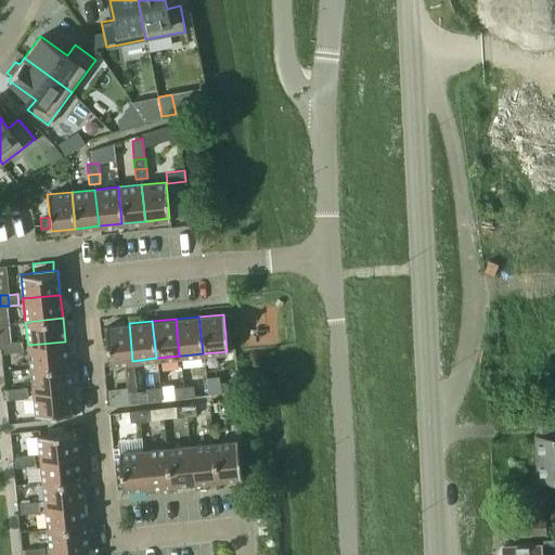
[(132,361),(129,323),(105,326),(108,363),(132,361)]
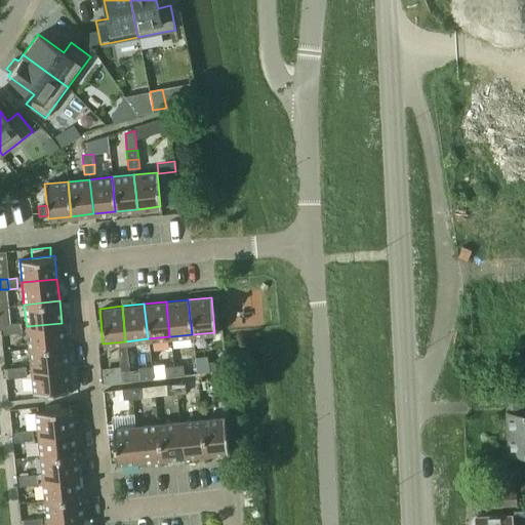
[(22,322),(12,323),(13,333),(23,332),(22,322)]
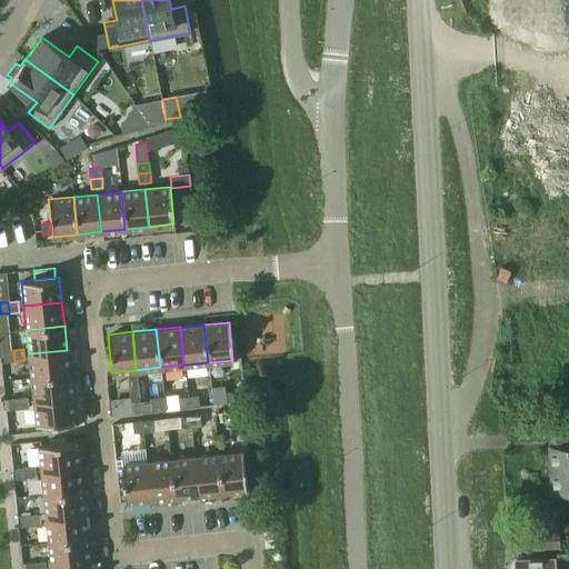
[(13,350),(2,351),(3,362),(15,361),(13,350)]
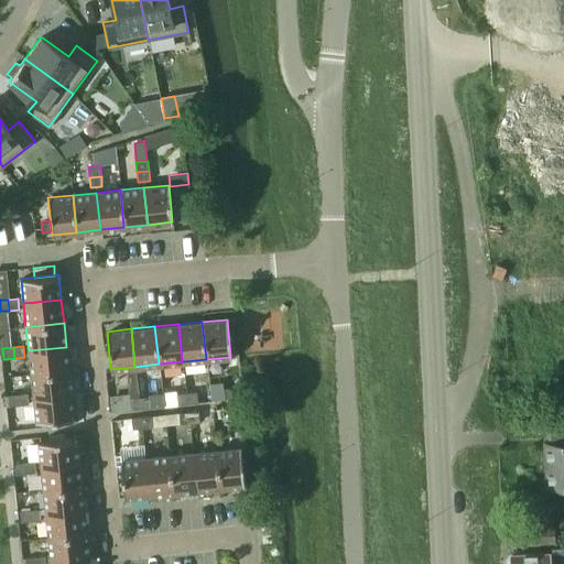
[(29,350),(31,375),(68,370),(66,347),(29,350)]
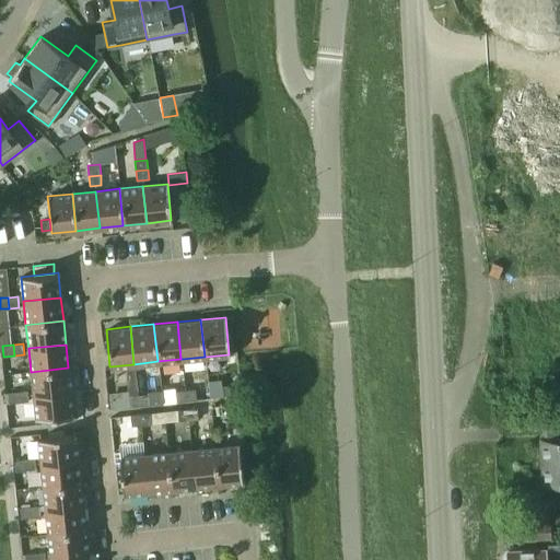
[(31,372),(33,395),(70,392),(68,368),(31,372)]
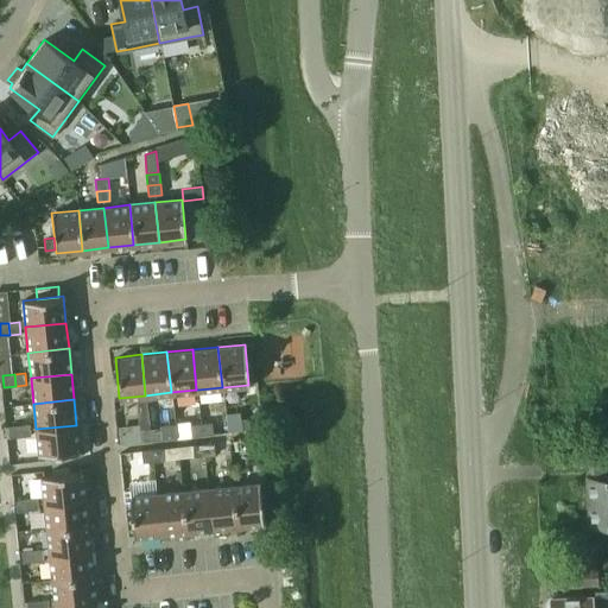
[(241,418),(242,431),(253,430),(252,417),(241,418)]
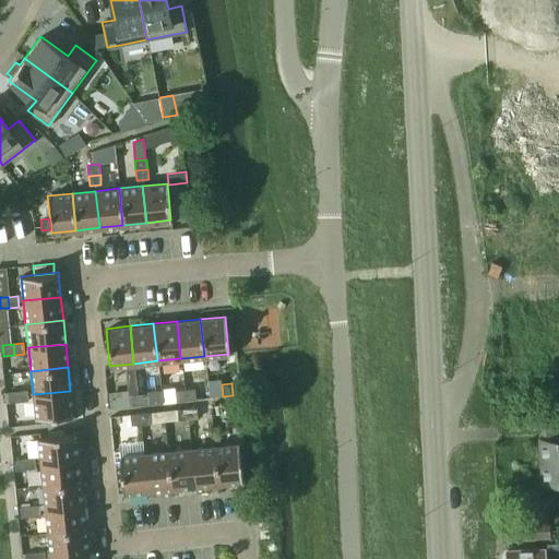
[(175,387),(162,389),(163,402),(176,401),(175,387)]
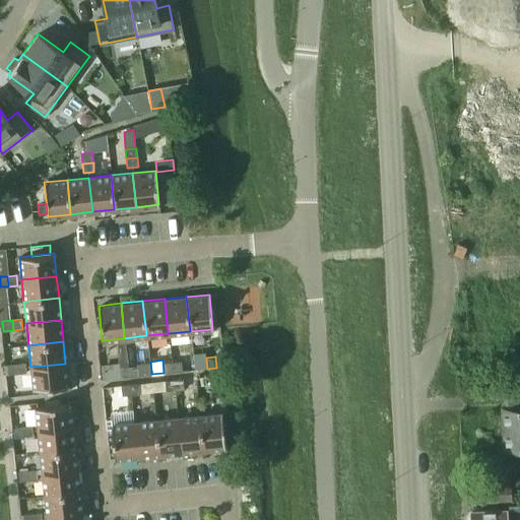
[(182,360),(171,361),(172,372),(182,371),(182,360)]
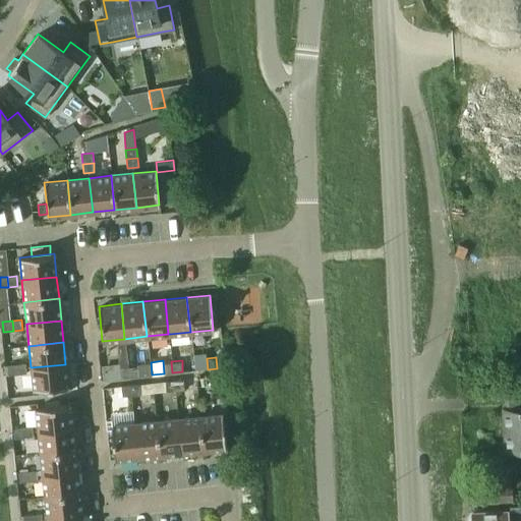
[(172,372),(171,361),(163,362),(164,373),(172,372)]
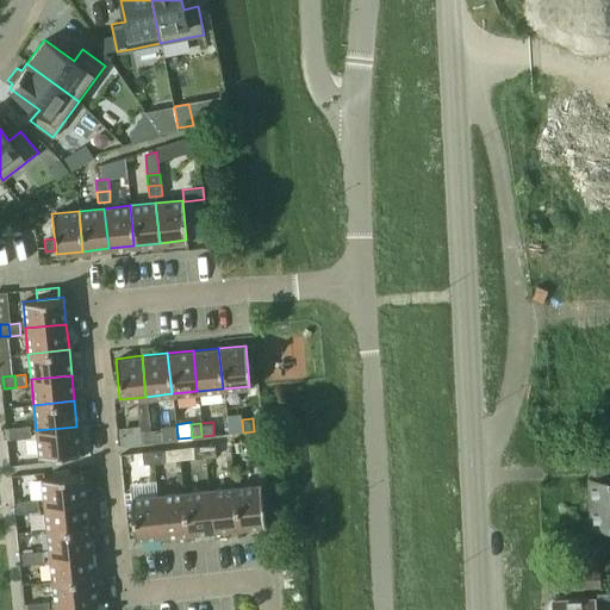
[(29,425),(18,427),(19,439),(30,437),(29,425)]
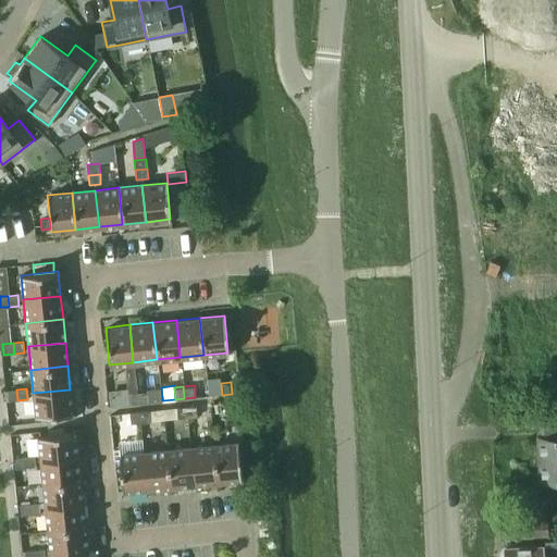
[(17,400),(16,390),(7,391),(9,401),(17,400)]
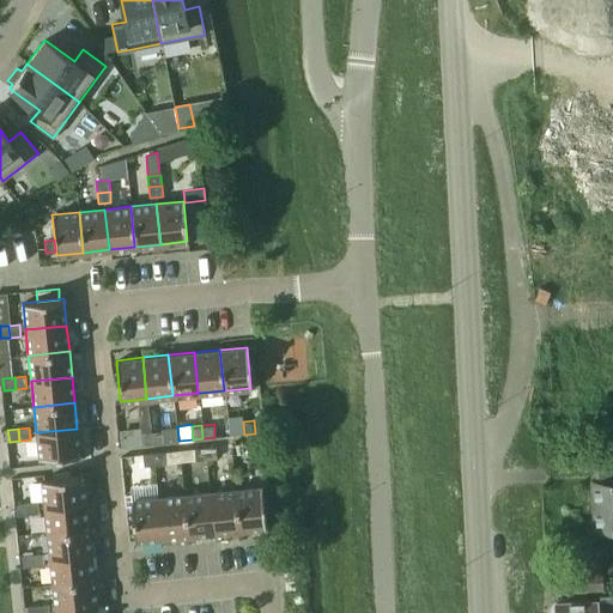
[(80,455),(77,429),(36,432),(40,460),(50,459),(80,455)]
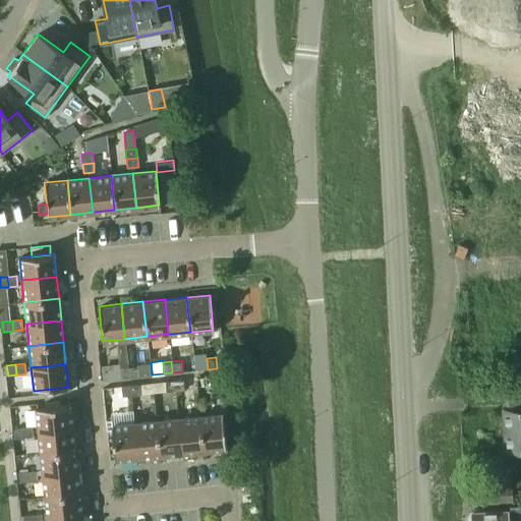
[(136,365),(127,367),(128,378),(137,375),(136,365)]
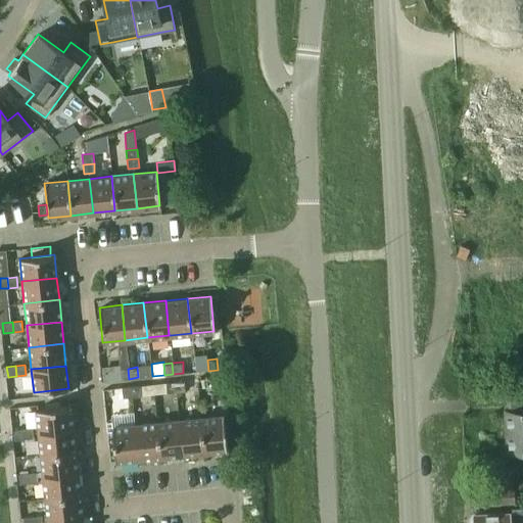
[(129,379),(128,369),(119,370),(120,380),(129,379)]
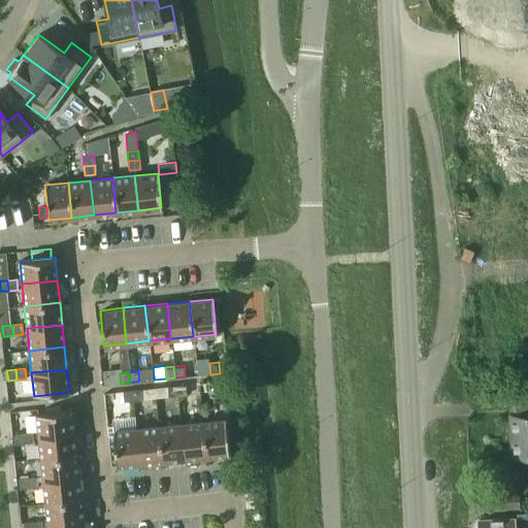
[(227,380),(221,381),(211,382),(212,392),(222,391),(228,391),(227,380)]
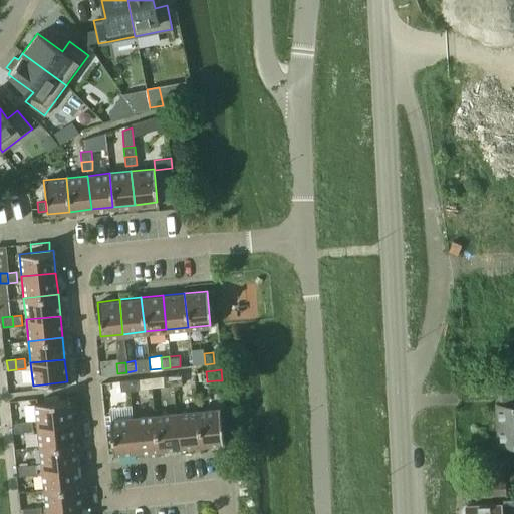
[(181,373),(172,374),(173,386),(182,384),(181,373)]
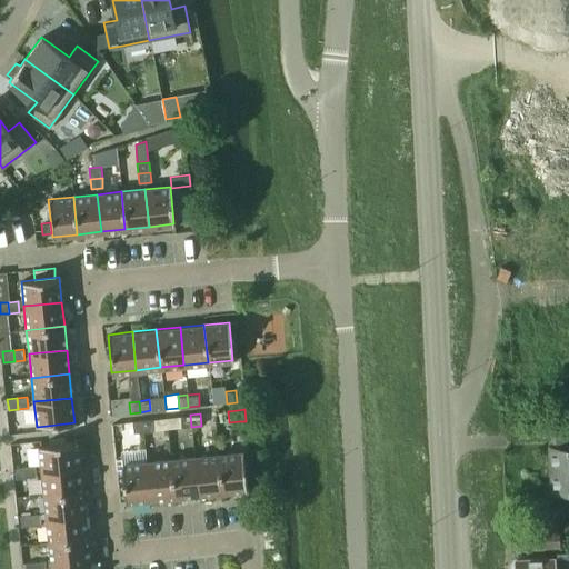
[(191,427),(190,415),(180,416),(181,427),(191,427)]
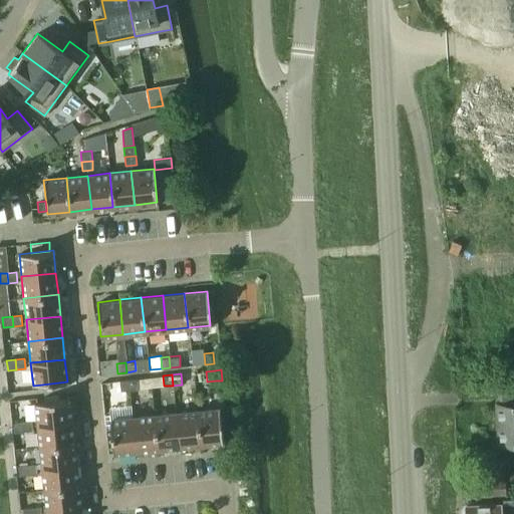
[(150,377),(129,379),(130,390),(151,388),(150,377)]
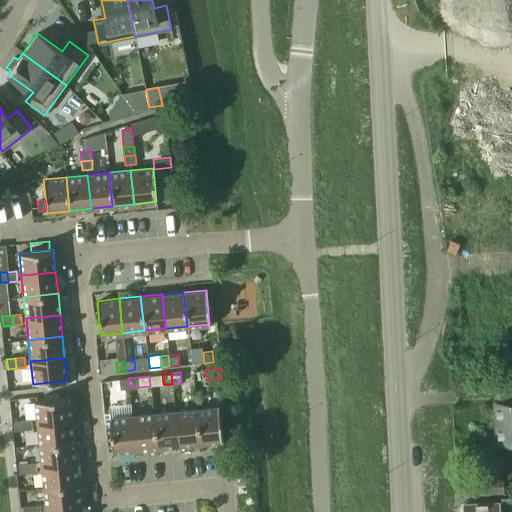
[(129,388),(128,378),(118,379),(119,389),(129,388)]
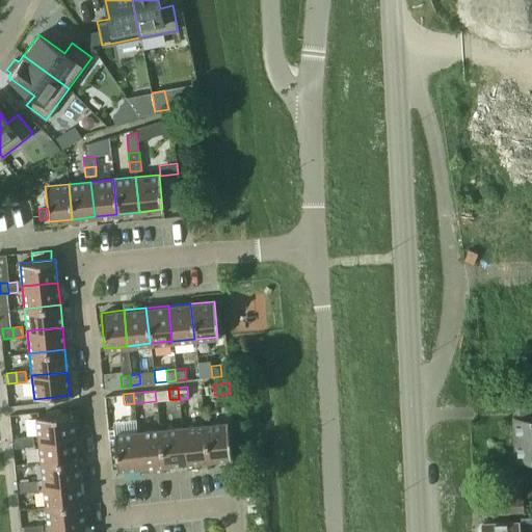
[(522,418),(516,418),(517,458),(531,457),(531,404),(521,404),(522,418)]
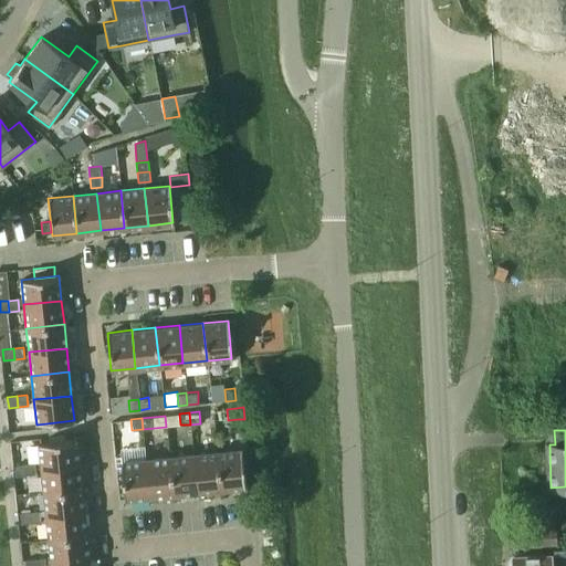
[(41,468),(79,463),(76,439),(39,442),(41,468)]
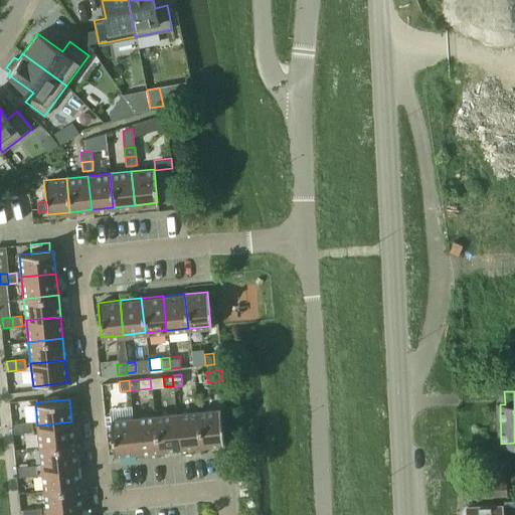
[(220,408),(197,411),(201,446),(223,444),(220,408)]
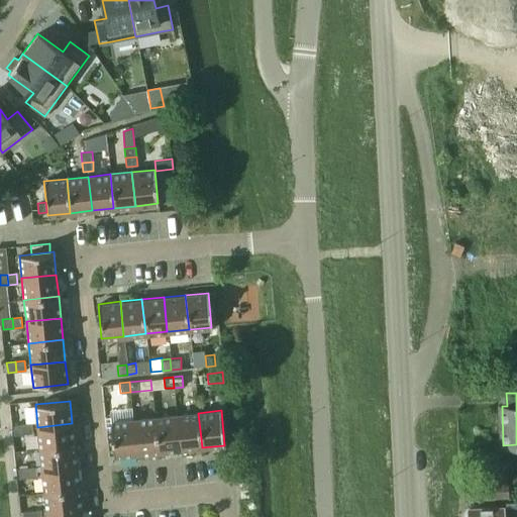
[(198,413),(177,415),(180,449),(202,447),(198,413)]
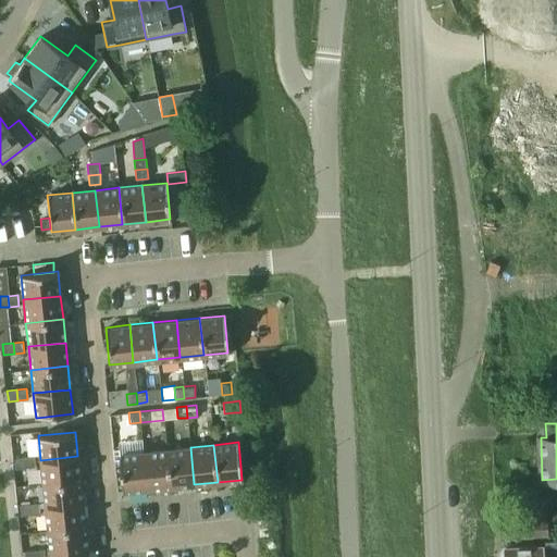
[(190,447),(166,449),(171,486),(194,484),(190,447)]
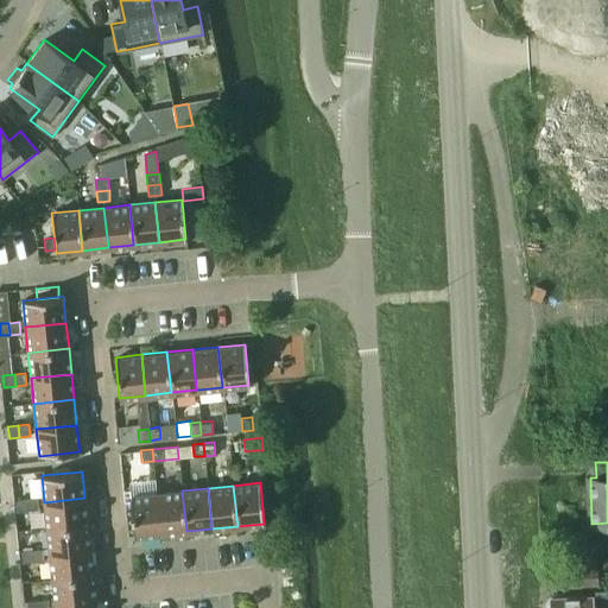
[(182,491),(157,493),(160,533),(187,531),(182,491)]
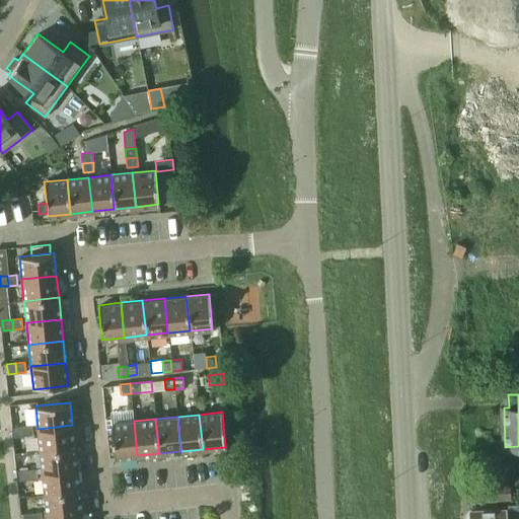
[(137,455),(134,421),(110,423),(115,458),(137,455)]
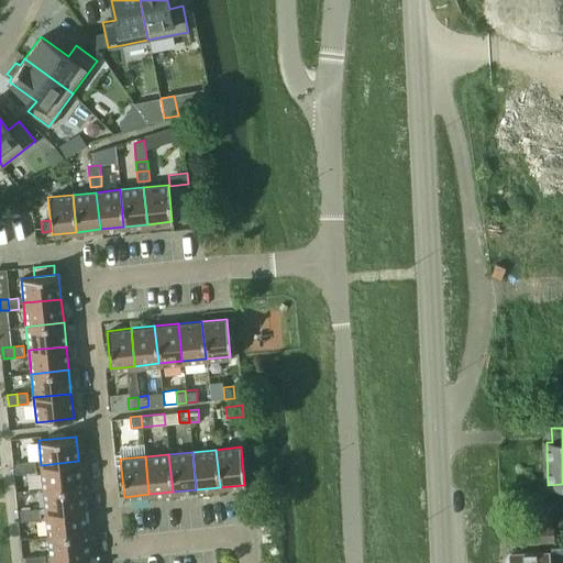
[(34,460),(24,461),(25,472),(35,471),(34,460)]
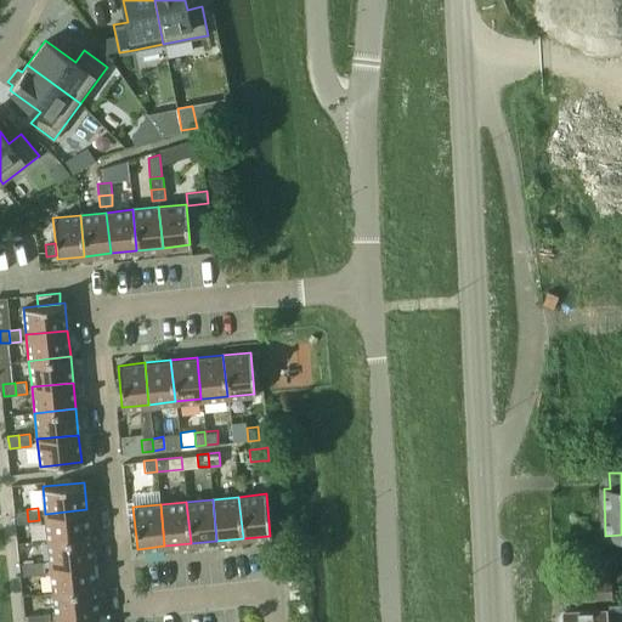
[(28,521),(27,509),(16,510),(17,522),(28,521)]
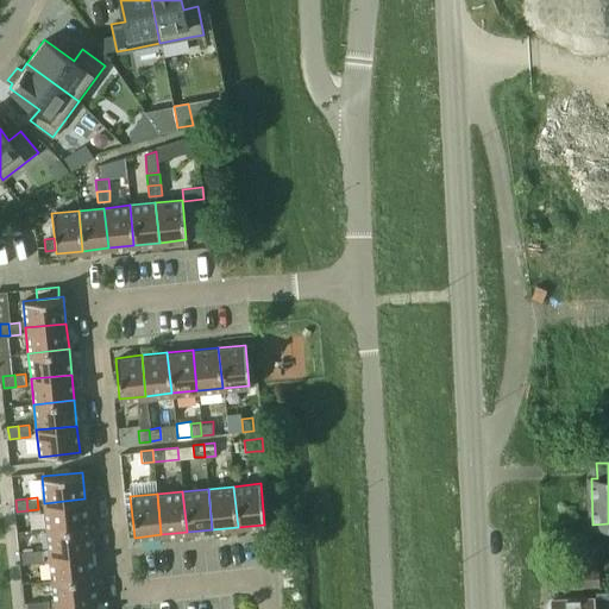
[(44,503),(48,528),(87,525),(85,498),(44,503)]
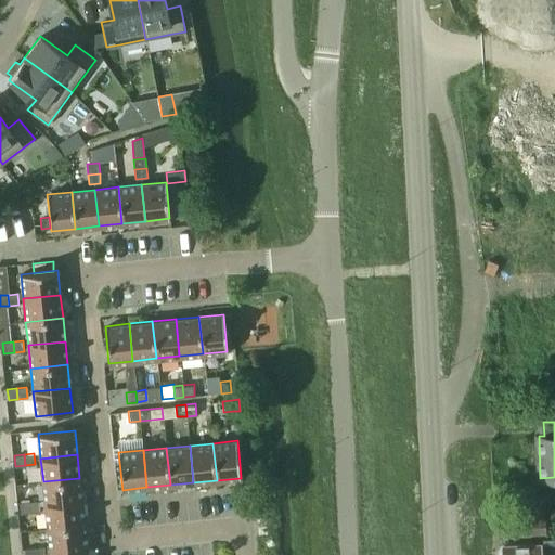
[(43,481),(46,505),(81,501),(79,478),(43,481)]
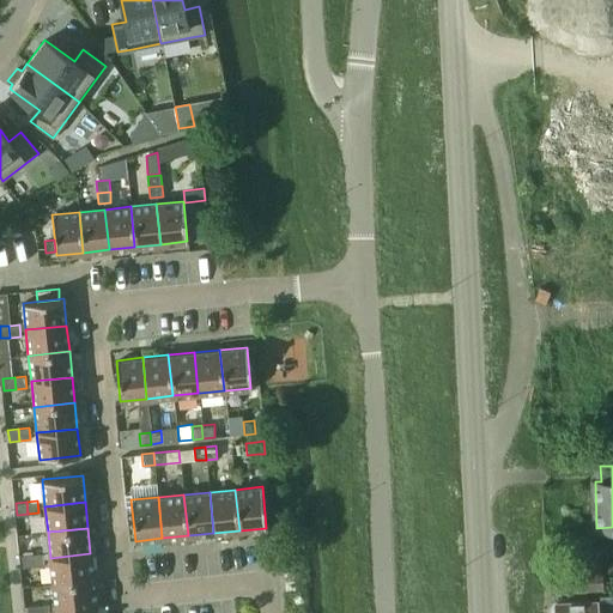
[(43,552),(32,553),(34,565),(44,564),(43,552)]
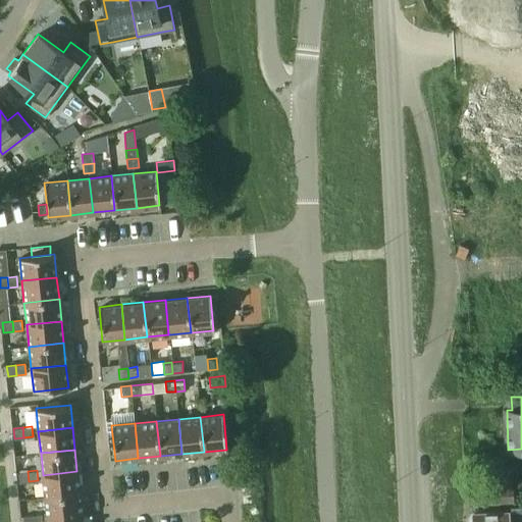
[(29,481),(28,471),(18,472),(19,482),(29,481)]
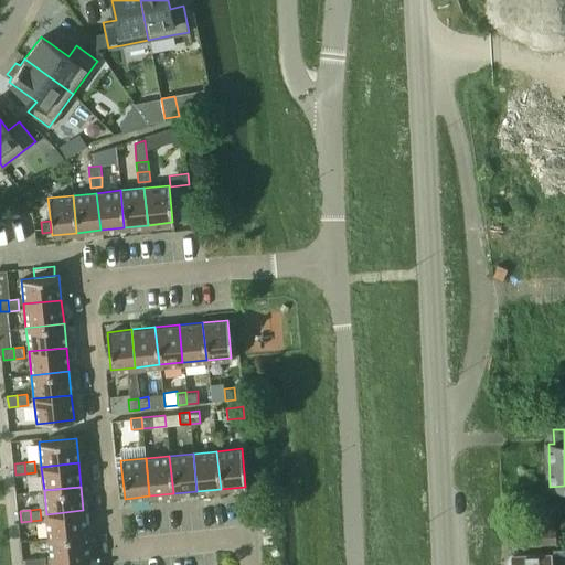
[(46,514),(49,537),(86,534),(83,510),(46,514)]
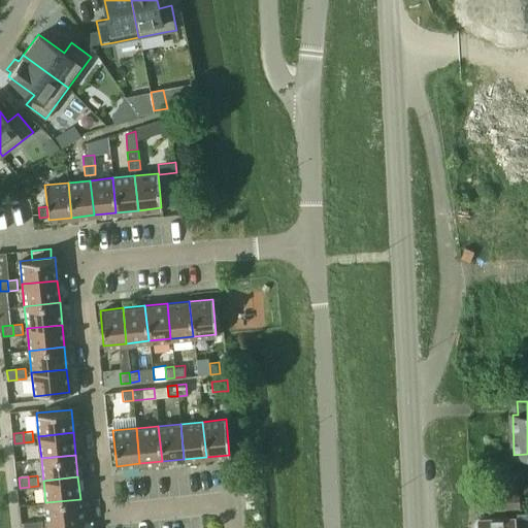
[(470,489),(471,512),(518,509),(518,488),(470,489)]
